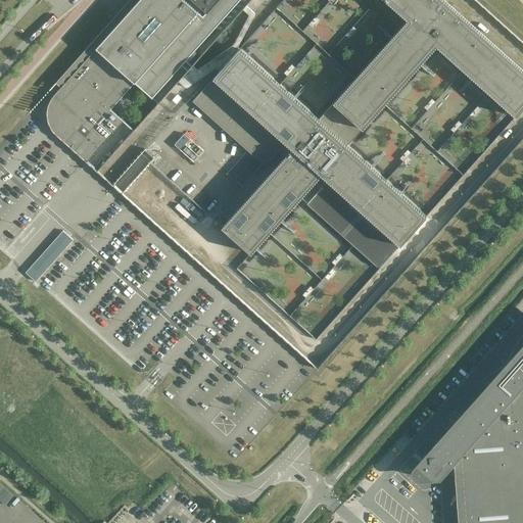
[(56,134),(87,162),(125,122),(111,110),(136,83),(158,103),(178,82),(192,66),(243,10),(246,6),(251,0),(140,0),(133,8),(57,92),(51,100),(47,111),(49,122),(51,129),(56,134)]
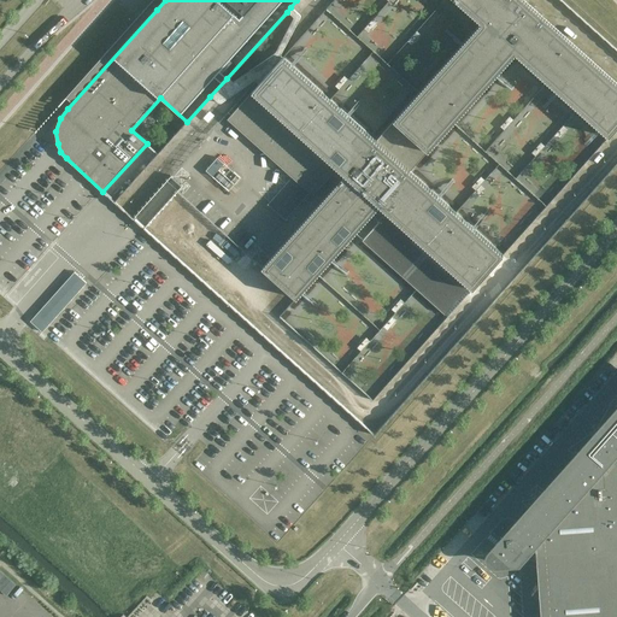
[(321,204),(263,269),(298,299),(318,276),(356,234),(418,289),(447,316),(505,253),(458,211),(412,170),(453,124),(516,54),(547,83),(609,137),(616,128),(616,84),(522,0),(453,0),(481,25),(419,93),(377,141),(330,99),(283,57),(283,58),(259,84),(228,121),(321,204)]
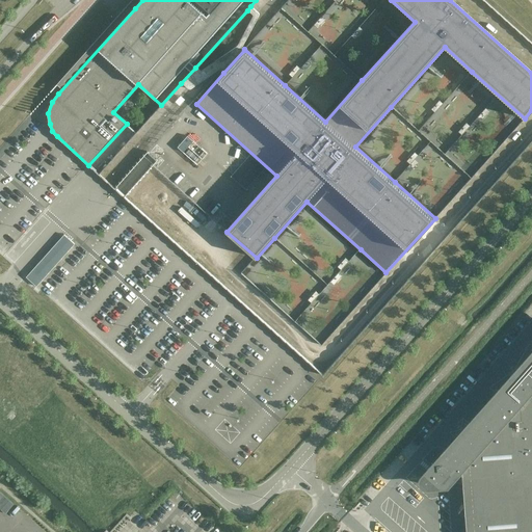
[(201,73),(195,68),(181,83),(187,89),(188,90),(190,90),(192,89),(218,72),(220,71),(221,72),(223,73),(244,50),(242,49),(259,18),(260,16),(258,12),(250,6),(247,10),(253,17),(243,36),(237,47),(232,50),(210,65),(201,73)]
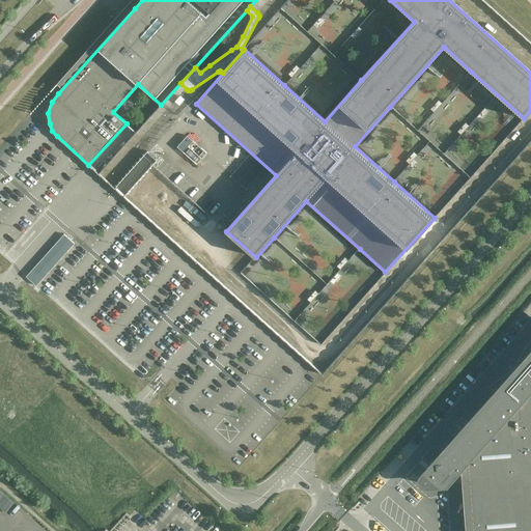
[(324,31),(338,34),(340,22),(347,24),(348,20),(355,21),(356,14),(339,10),(337,19),(327,17),(324,31)]
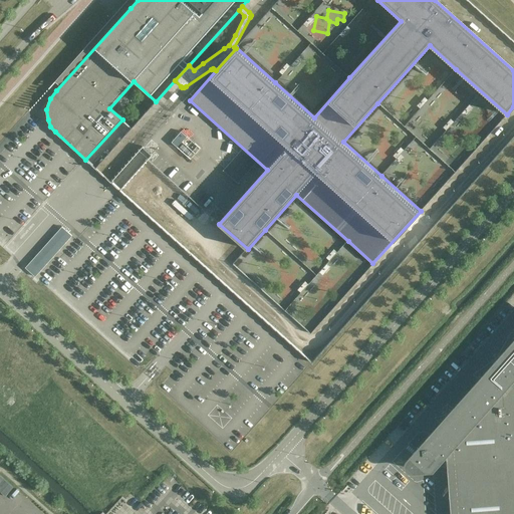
[(182,132),(173,141),(180,148),(189,139),(182,132)]
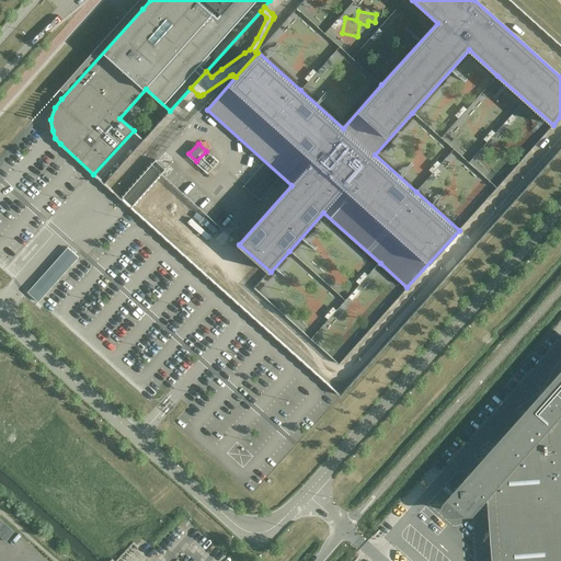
[(29,292),(41,301),(80,255),(68,245),(29,292)]
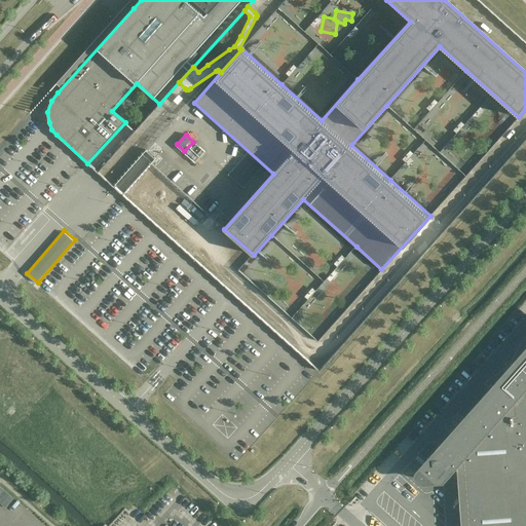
[(525,525),(525,345),(485,391),(422,462),(415,471),(415,472),(414,474),(413,475),(413,477),(414,479),(415,480),(417,482),(418,483),(420,484),(421,484),(443,482),(454,470),(456,466),(460,525),(525,525)]
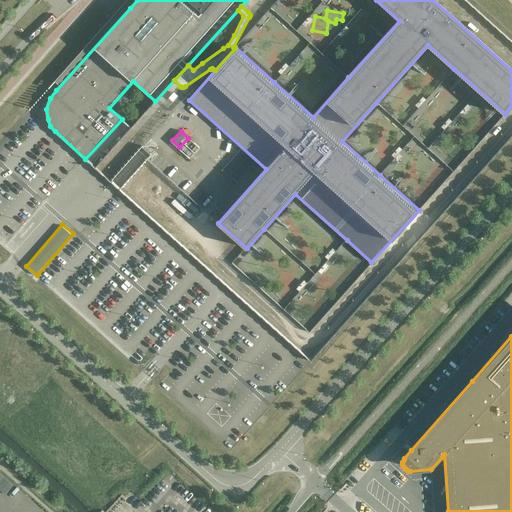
[(0,494),(2,496),(16,480),(0,466),(0,494)]
